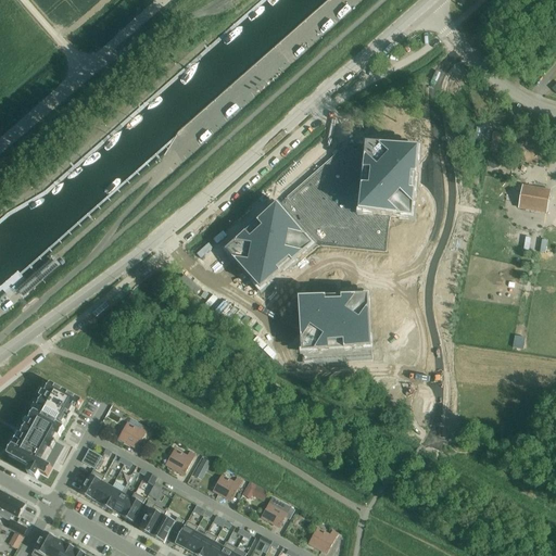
[(336,160),(228,258),(269,303),(317,257),(394,257),(394,222),(422,222),(421,160),(336,160)]
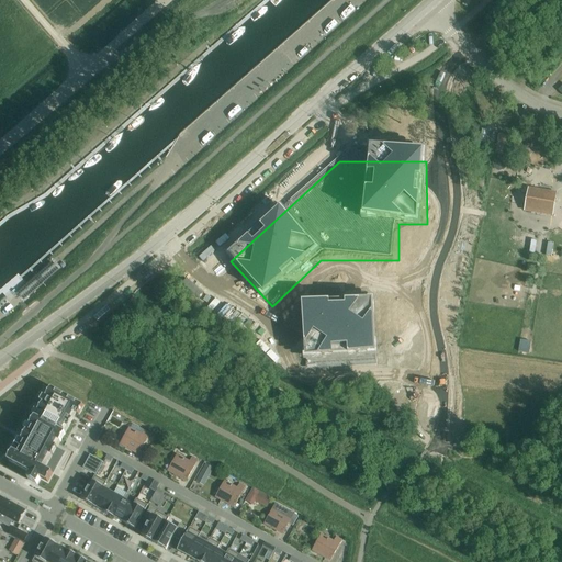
[(557,193),(529,189),(525,211),(541,214),(543,203),(554,205),(557,193)]
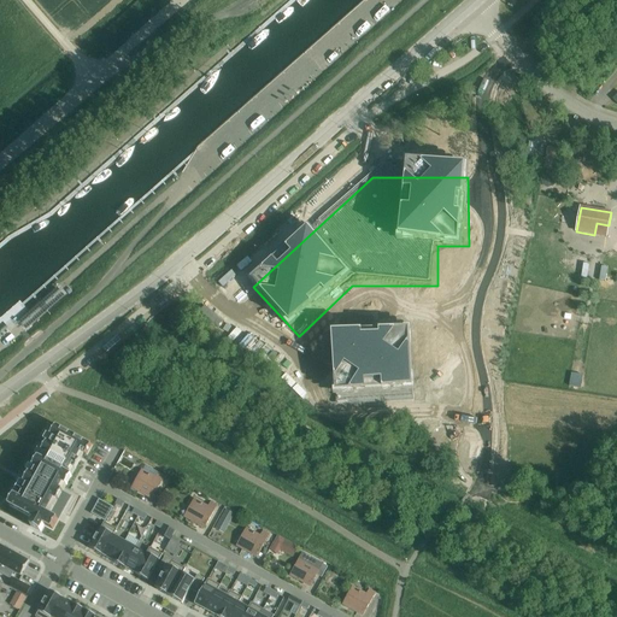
[(60,287),(42,301),(50,309),(64,297),(66,294),(64,292),(60,287)]
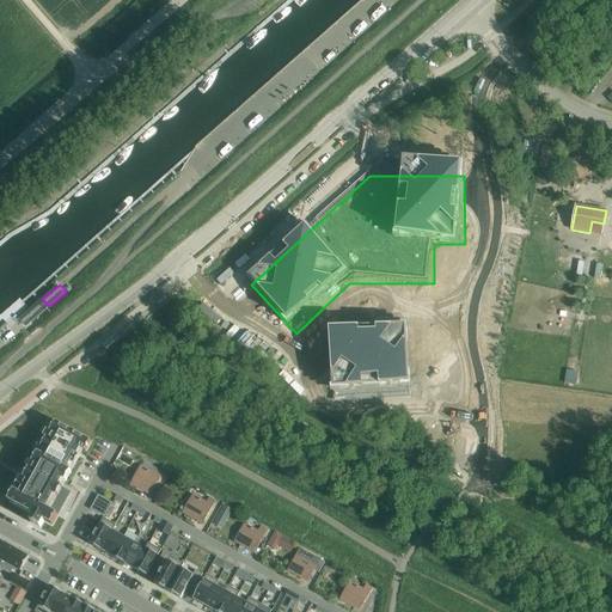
[(38,303),(19,319),(26,326),(46,310),(38,303)]
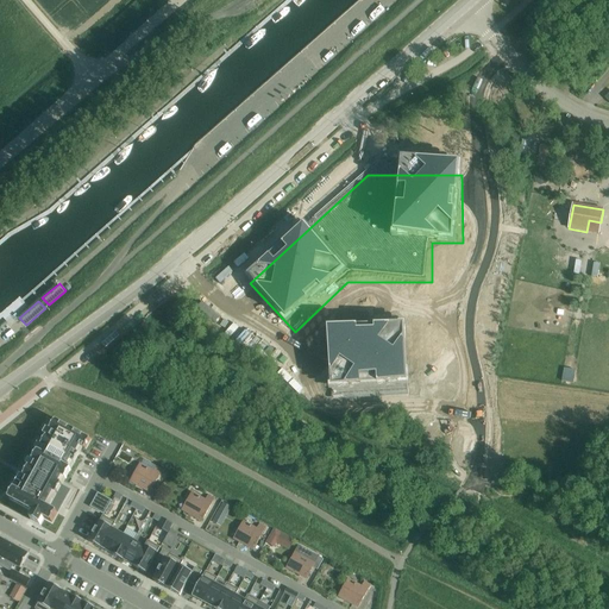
[(406,339),(333,339),(334,396),(405,397),(406,339)]
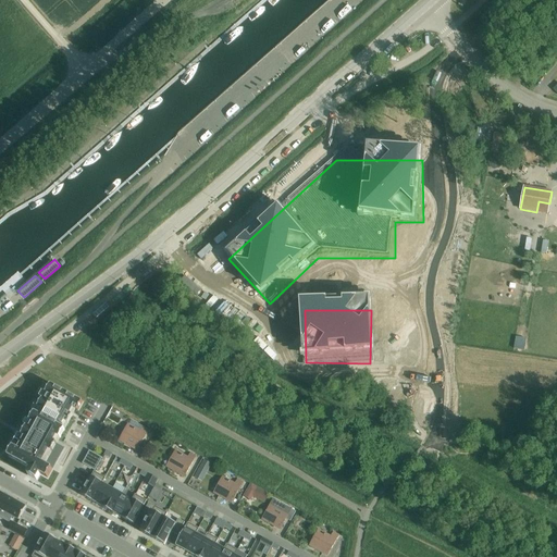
[(13,448),(8,457),(32,470),(28,475),(37,481),(40,474),(48,479),(52,470),(50,469),(53,462),(56,463),(64,448),(57,444),(53,443),(57,437),(60,438),(61,437),(64,432),(64,430),(62,429),(73,408),(76,410),(77,411),(83,403),(50,385),(46,394),(49,395),(46,401),(42,399),(38,408),(41,410),(38,416),(35,413),(29,422),(33,424),(29,430),(26,428),(22,436),(25,438),(19,452),(13,448)]
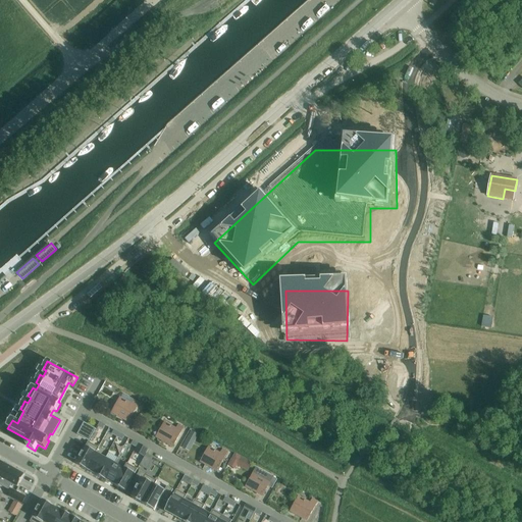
[(120,399),(116,405),(121,408),(117,416),(128,423),(140,404),(135,401),(132,405),(120,399)]
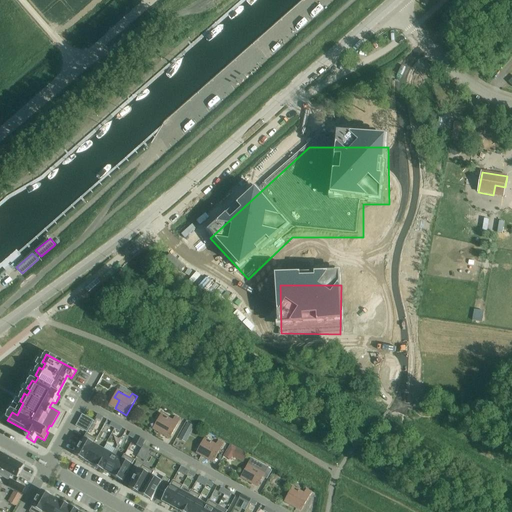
[(82,415),(76,426),(87,433),(94,421),(83,415),(82,415)]
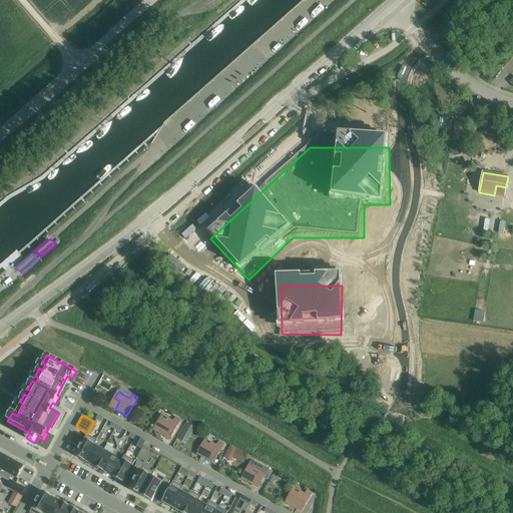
[(159,433),(170,440),(181,421),(176,418),(173,422),(162,416),(158,423),(163,425),(159,433)]
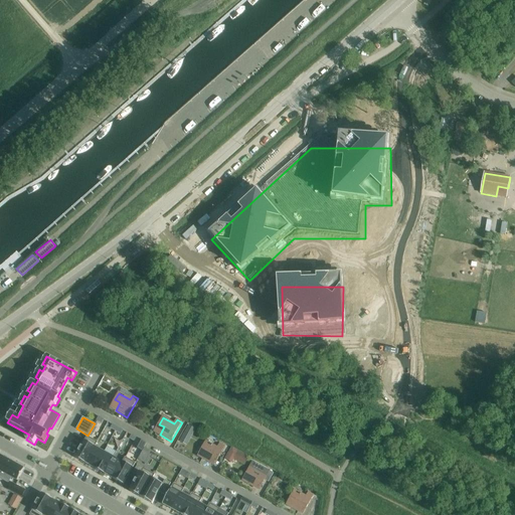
[(189,425),(185,433),(192,437),(196,430),(189,425)]
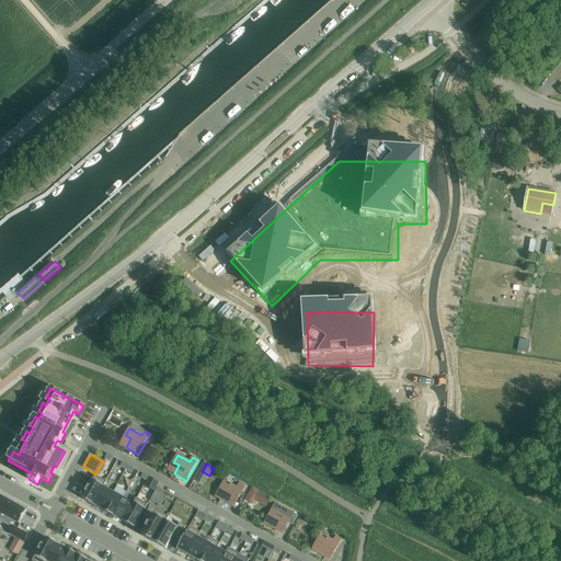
[(95,476),(82,500),(93,505),(103,487),(103,488),(106,482),(95,476)]
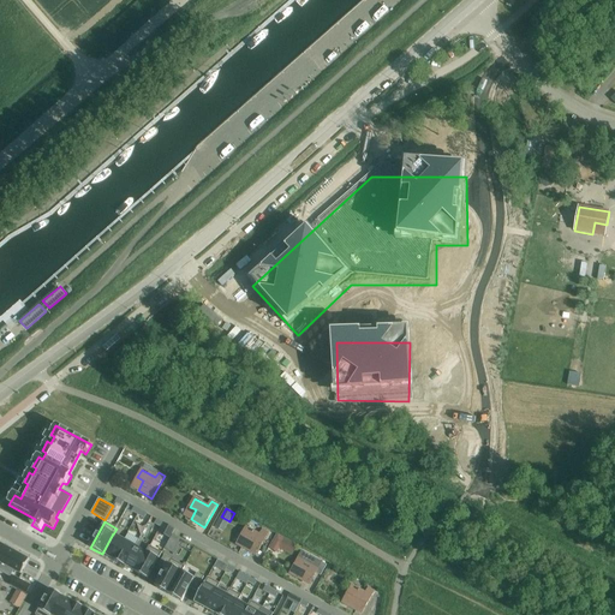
[(163,524),(159,532),(169,538),(174,530),(163,524)]
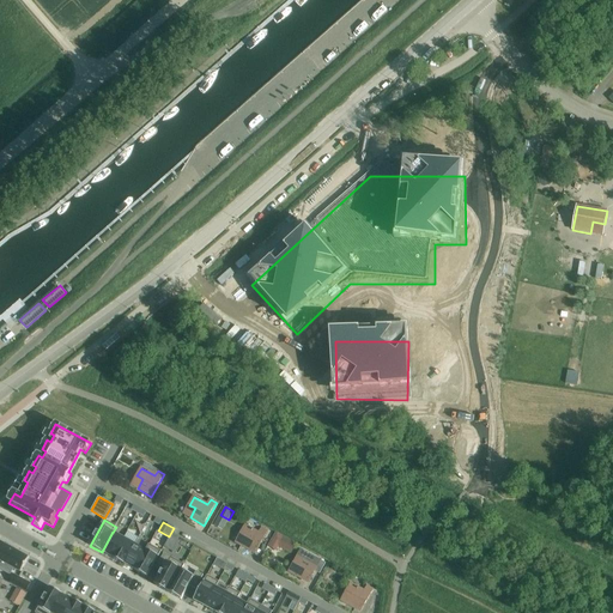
[(241,534),(236,544),(242,546),(256,554),(268,532),(262,529),(260,534),(246,526),(241,534)]
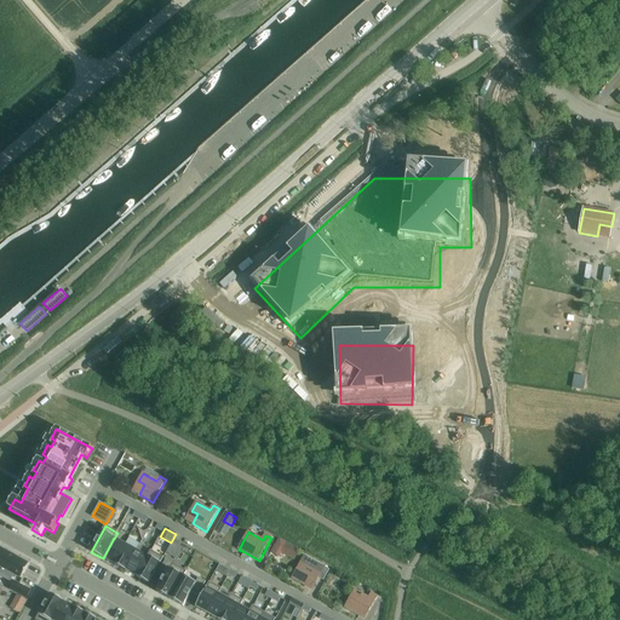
[(114,538),(103,558),(114,564),(125,545),(114,539),(114,538)]
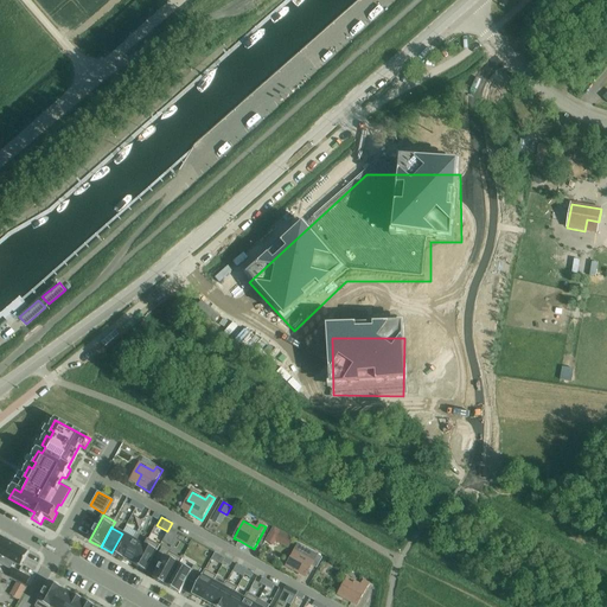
[(170,528),(166,535),(174,540),(178,532),(174,530),(170,528)]
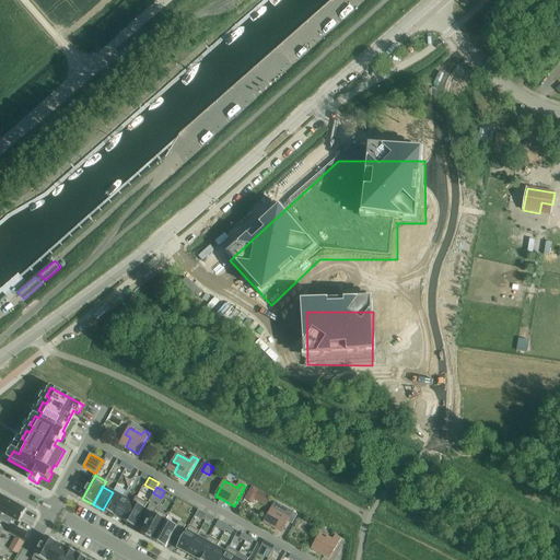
[(258,491),(254,499),(266,505),(270,498),(270,497),(258,490),(258,491)]
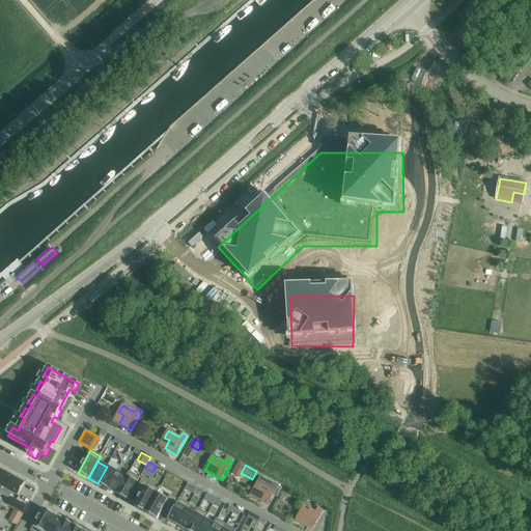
[(98,483),(108,490),(108,488),(117,472),(107,467),(98,483)]
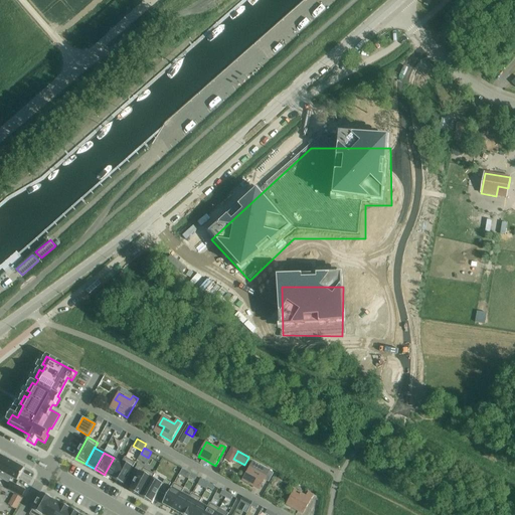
[(0,455),(0,471),(11,478),(17,481),(24,469),(0,455)]
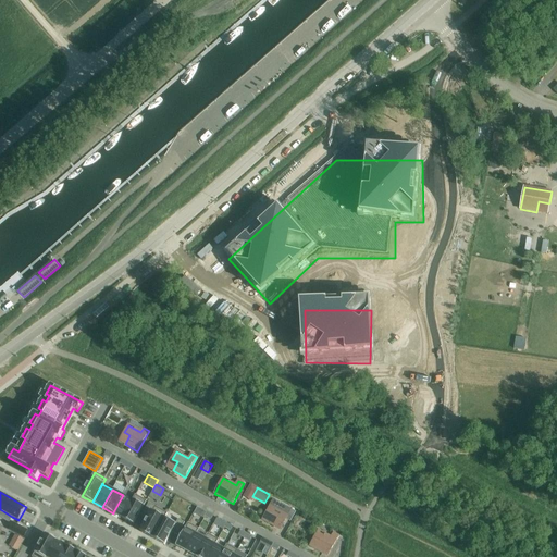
[(123,495),(113,512),(123,518),(133,500),(123,495)]
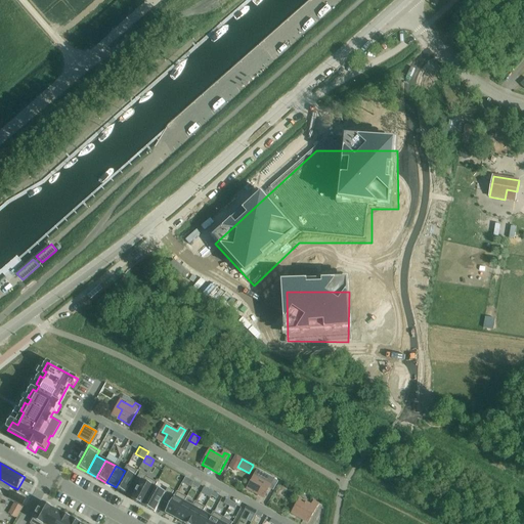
[(116,487),(116,488),(126,493),(137,472),(127,466),(125,471),(116,487)]
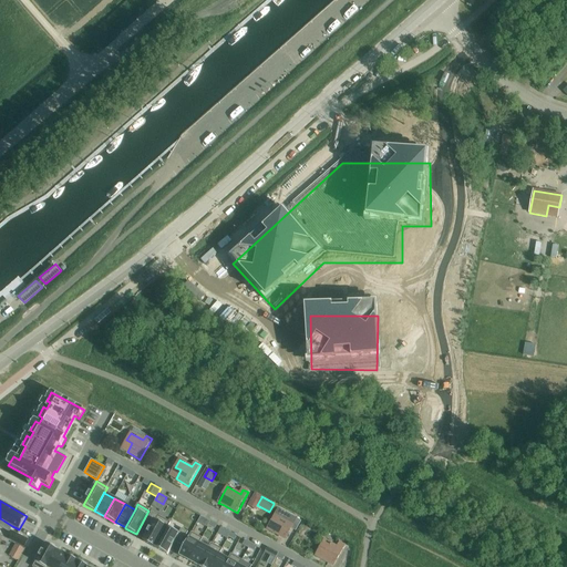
[(277,514),(272,521),(278,524),(274,533),(286,539),(292,529),(296,531),(301,522),(298,519),(292,516),(279,508),(277,514)]
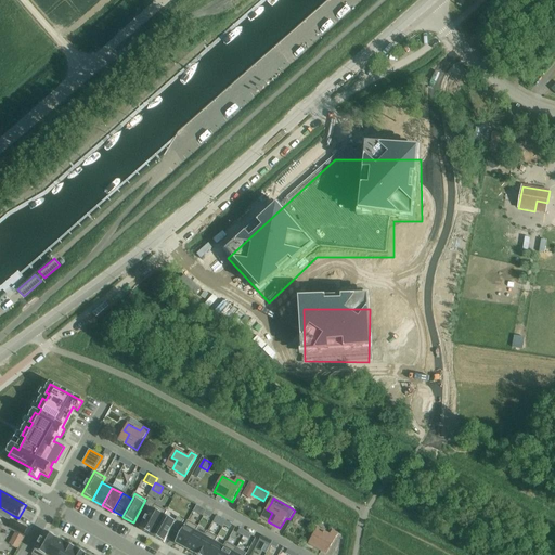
[(147,517),(140,530),(152,537),(164,516),(167,512),(149,502),(142,514),(147,517)]
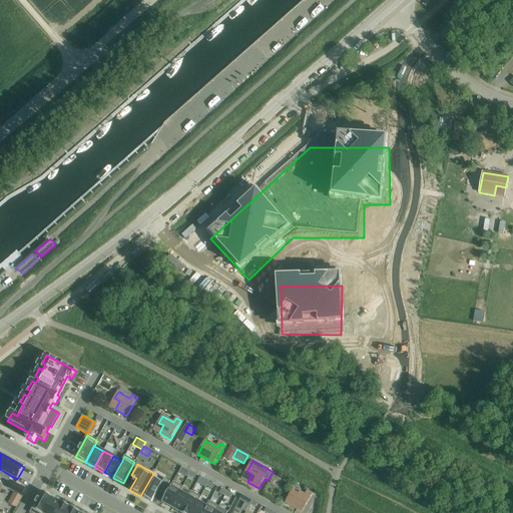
[(151,477),(140,496),(151,502),(158,490),(163,493),(169,482),(164,479),(162,483),(151,477)]
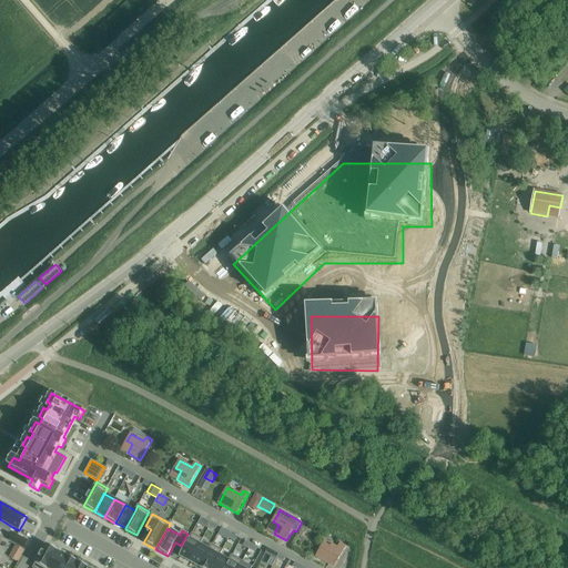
[(221,528),(217,535),(227,540),(229,538),(231,534),(225,530),(221,528)]
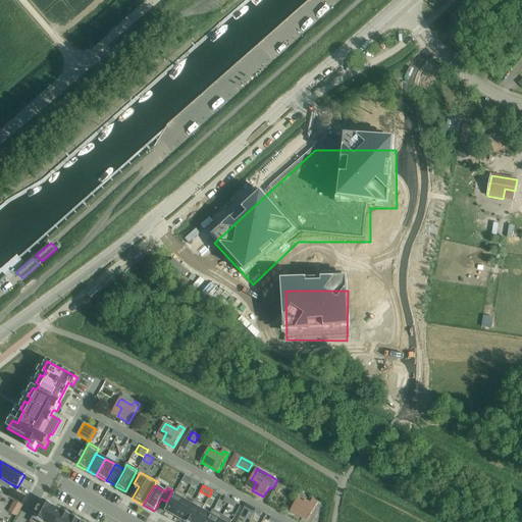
[(12,489),(8,497),(22,505),(27,497),(12,489)]
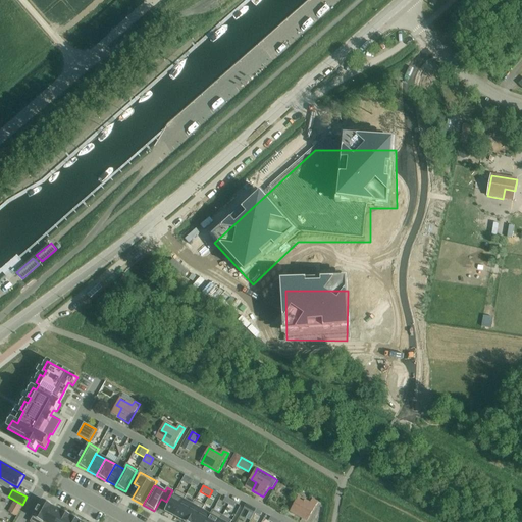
[(176,490),(165,512),(174,517),(184,501),(187,496),(176,490)]
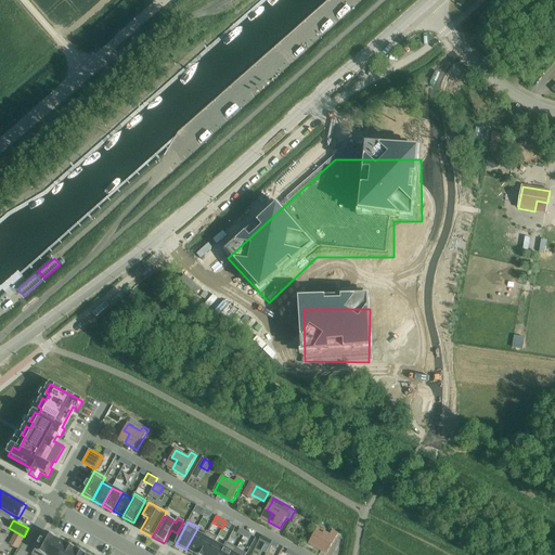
[(314,547),(327,554),(338,534),(333,531),(331,536),(318,529),(314,536),(320,539),(314,547)]
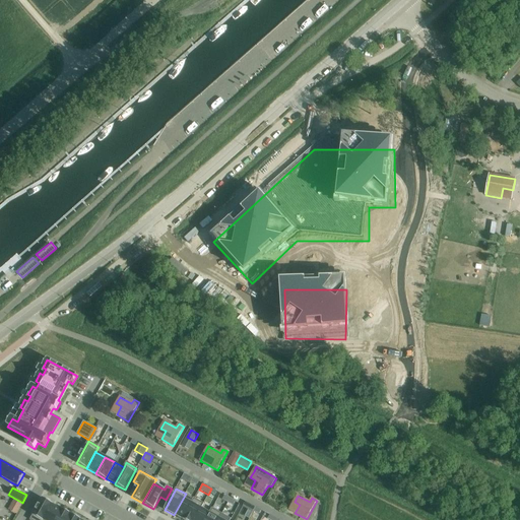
[(43,499),(30,519),(43,519),(52,505),(53,505),(53,504),(43,499)]
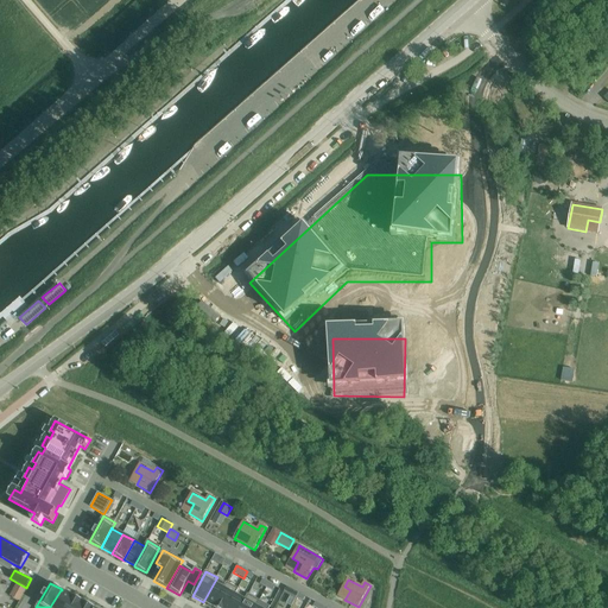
[(214,583),(203,602),(214,607),(225,588),(223,588),(214,583)]
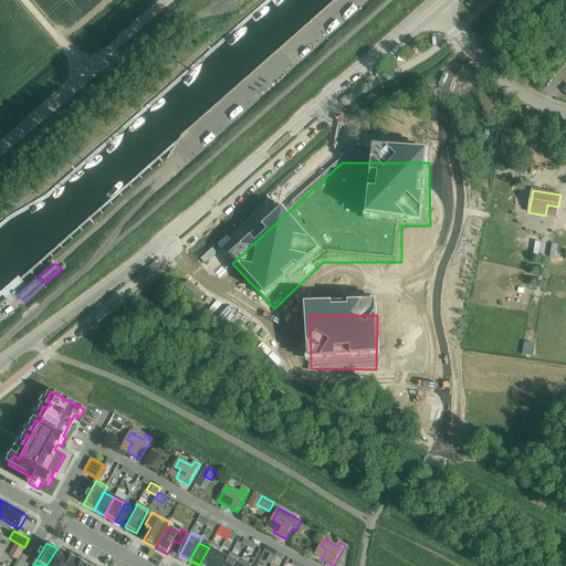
[(209,547),(199,565),(211,565),(219,553),(219,554),(221,548),(211,543),(208,547),(209,547)]
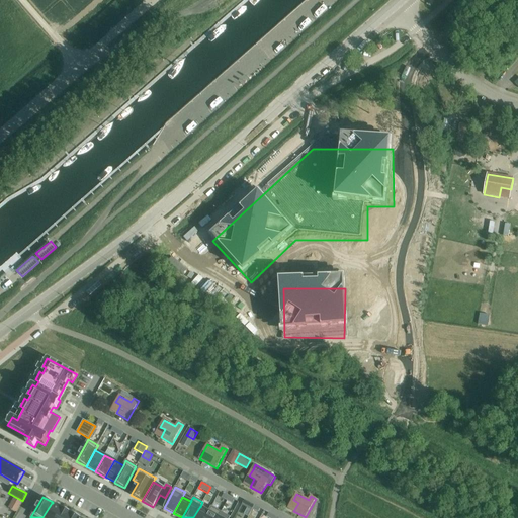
[(13,498),(8,508),(16,512),(18,508),(21,502),(13,498)]
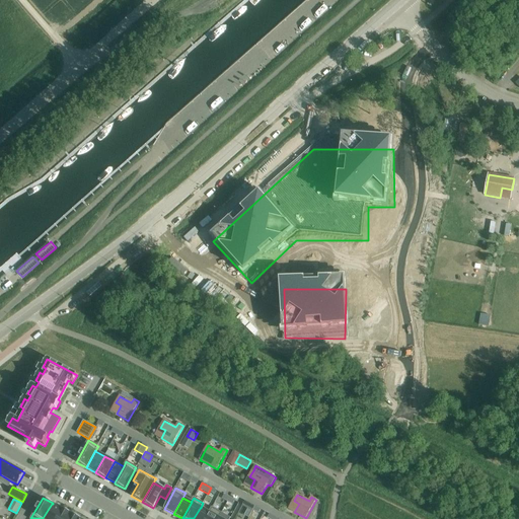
[(242,505),(242,506),(251,512),(254,506),(245,501),(242,505)]
